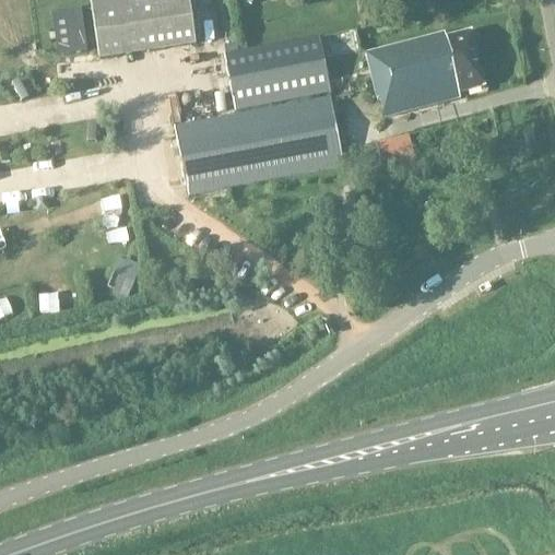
[(198,43),(191,0),(92,0),(101,57),(198,43)]
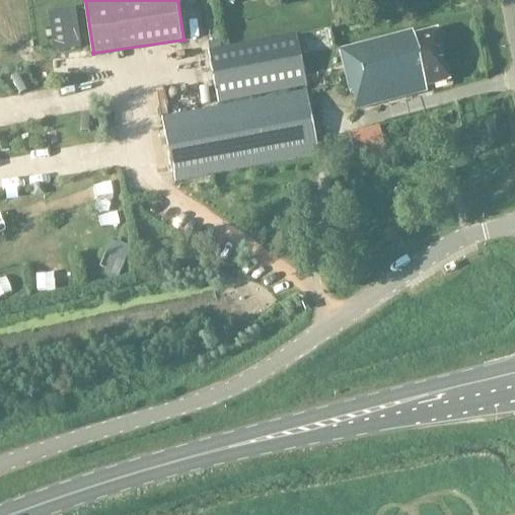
[(333,24),(330,24),(210,49),(220,100),(343,76),(333,24)]
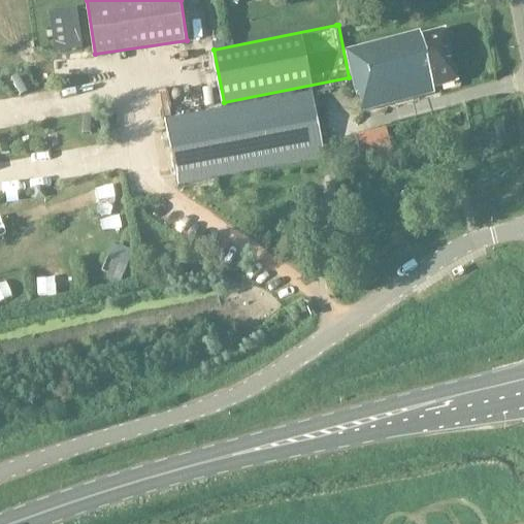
[(361,90),(365,107),(436,90),(435,86),(459,79),(447,28),(423,33),(422,29),(347,47),(357,91),(361,90)]
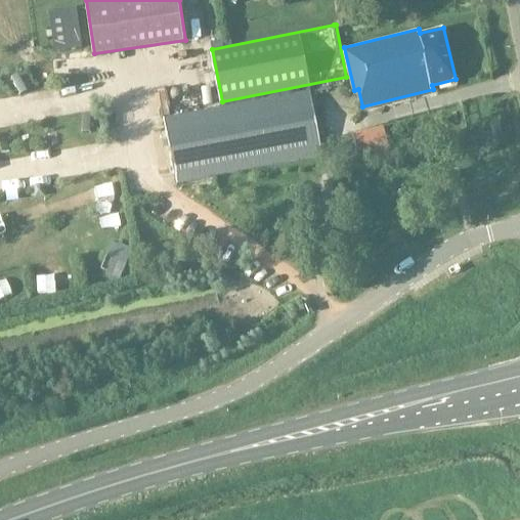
[(322,154),(310,89),(165,117),(177,181),(322,154)]
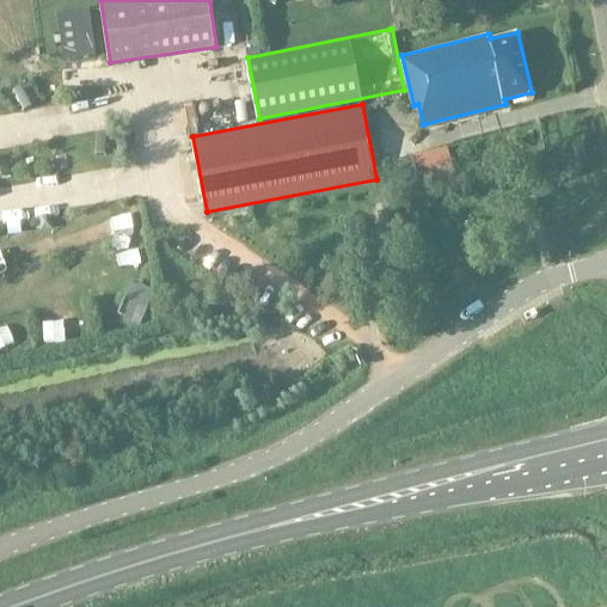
[(458,177),(451,145),(415,153),(422,185),(458,177)]
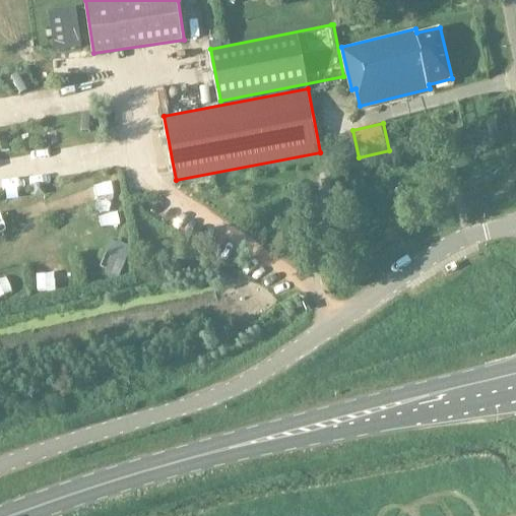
[(451,170),(438,172),(440,186),(453,183),(451,170)]
